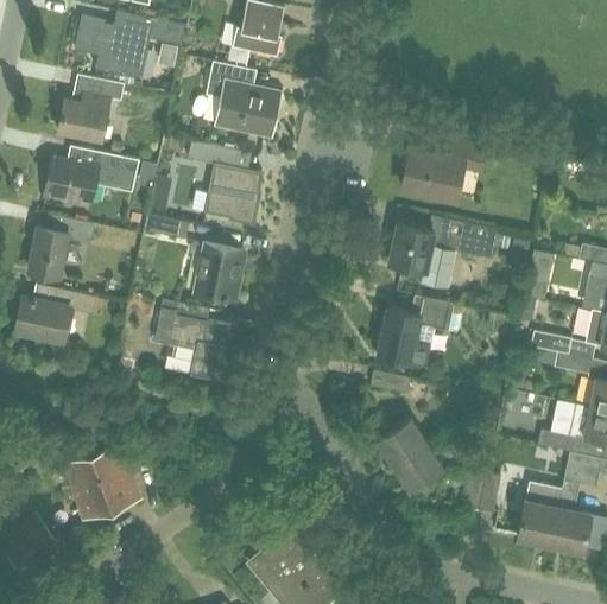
[(277,35),(283,5),(258,0),(245,0),(240,26),(236,25),(232,48),(276,57),(280,35),(277,35)]
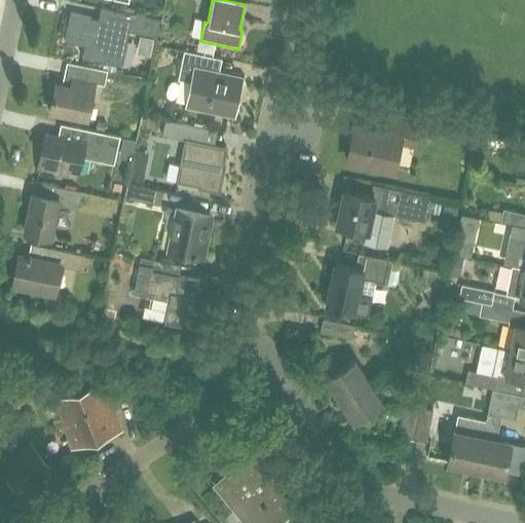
[(160,21),(133,15),(100,8),(98,21),(70,14),(64,43),(84,47),(81,60),(121,68),(128,33),(157,38),(160,21)]
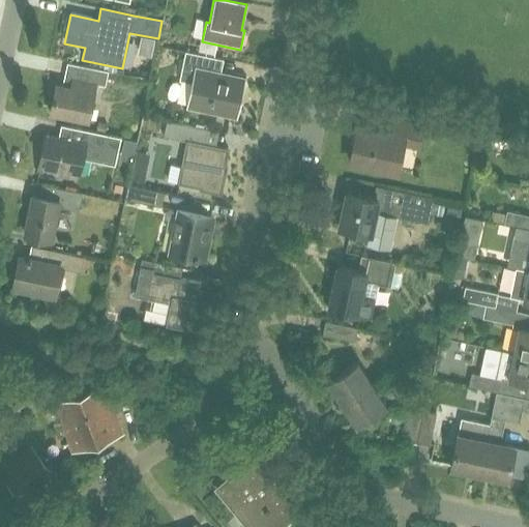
[(153,40),(140,37),(137,55),(150,58),(153,40)]
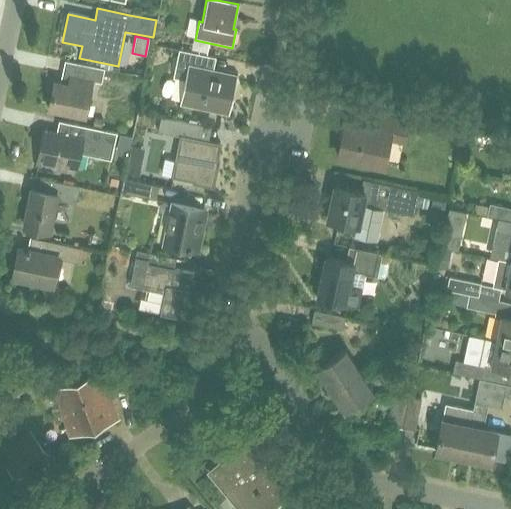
[(215,59),(178,52),(172,80),(186,83),(181,105),(227,114),(234,78),(212,73),(215,59)]
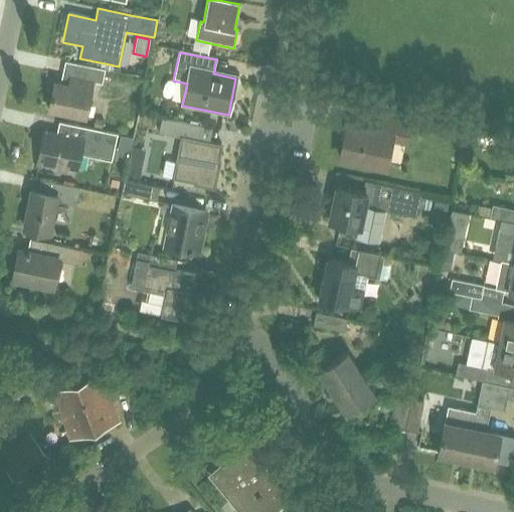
[(102,86),(105,71),(64,63),(60,86),(53,83),(48,111),(86,119),(92,83),(102,86)]
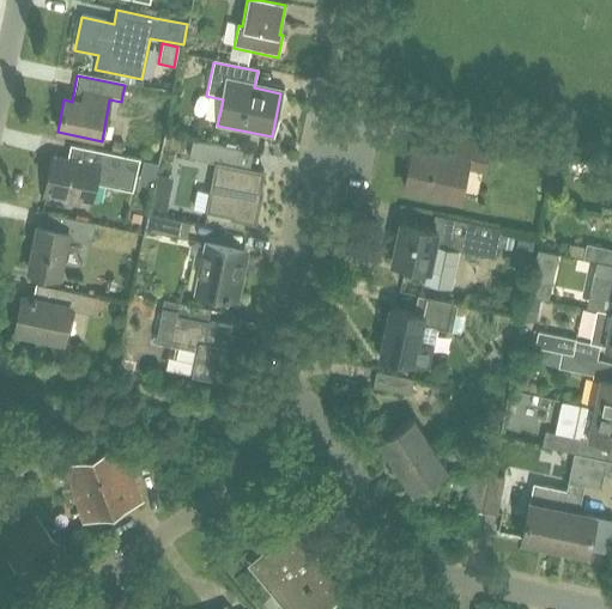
[(488,148),(453,140),(449,159),(412,152),(405,189),(458,200),(458,199),(456,199),(464,166),(483,171),(488,148)]
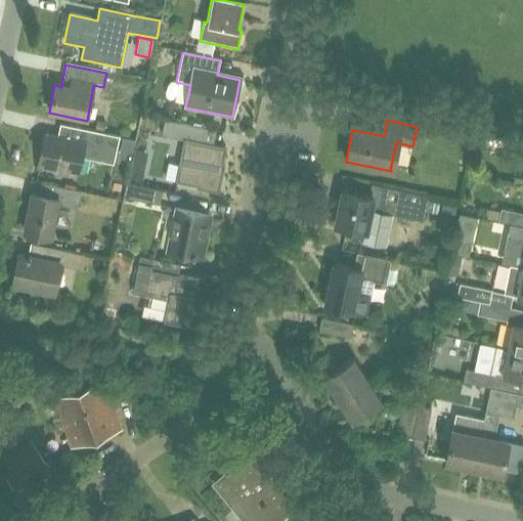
[(225,148),(203,144),(206,130),(164,122),(161,136),(183,141),(175,183),(216,191),(225,148)]
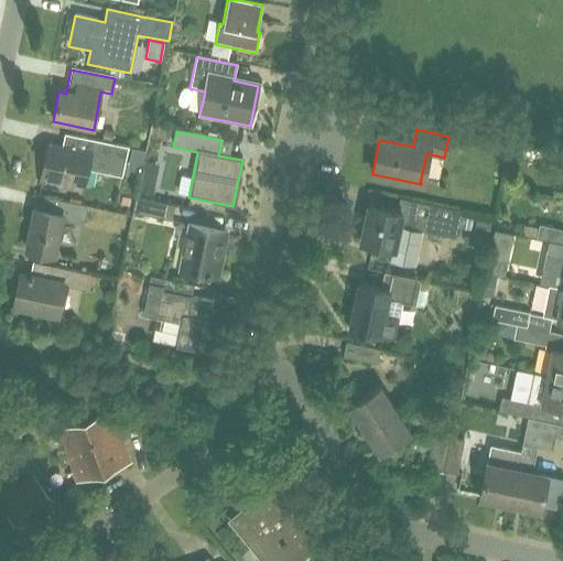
[(127,148),(85,140),(83,152),(47,146),(40,184),(43,185),(44,179),(84,186),(88,168),(121,175),(127,148)]
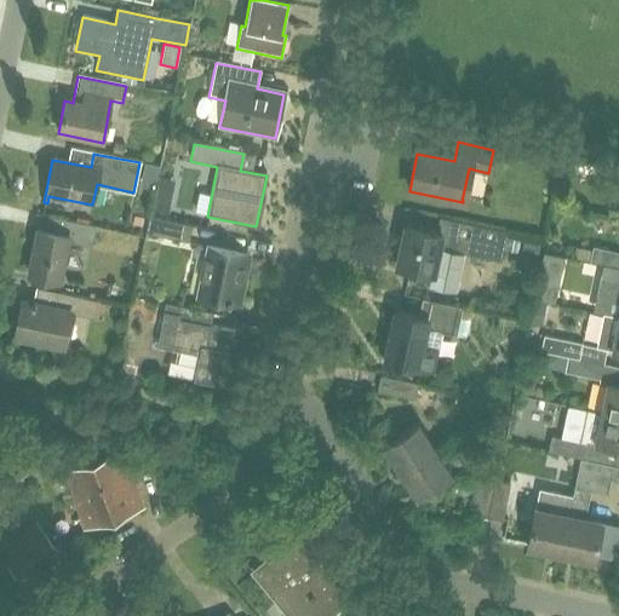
[(159,167),(145,165),(141,188),(154,191),(159,167)]
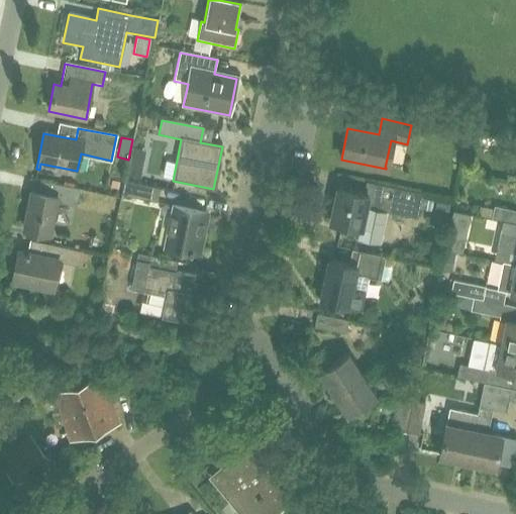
[(515,142),(508,141),(505,153),(515,156),(515,142)]
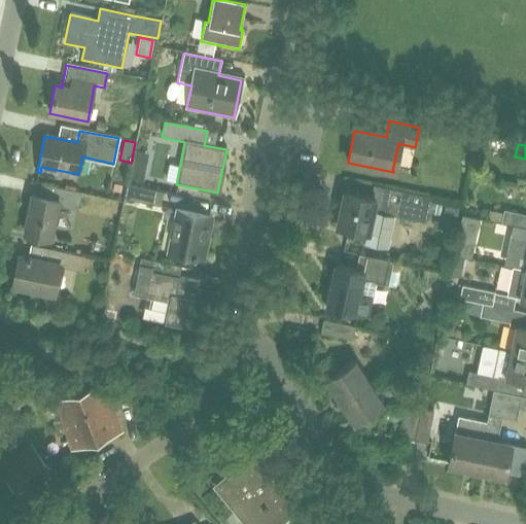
[(163,193),(127,185),(124,200),(160,207),(163,193)]
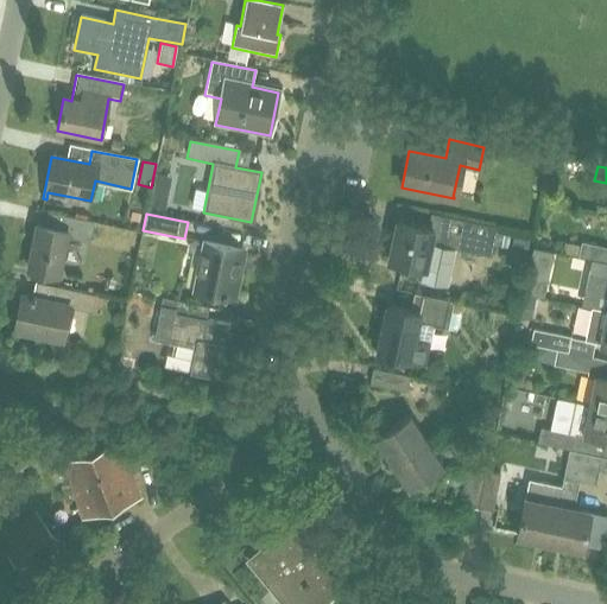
[(89,243),(94,223),(52,215),(50,229),(37,226),(27,271),(58,277),(65,239),(89,243)]
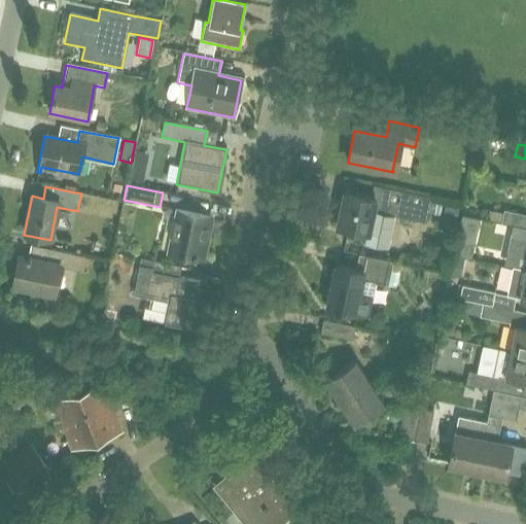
[(421,221),(425,198),(382,188),(378,204),(374,204),(375,201),(344,194),(337,228),(366,234),(364,246),(387,250),(393,217),(415,221),(415,219),(421,221)]
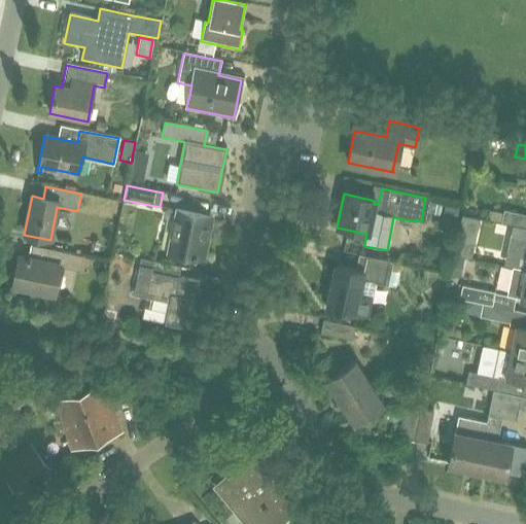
[(442,206),(429,203),(427,214),(440,217),(442,206)]
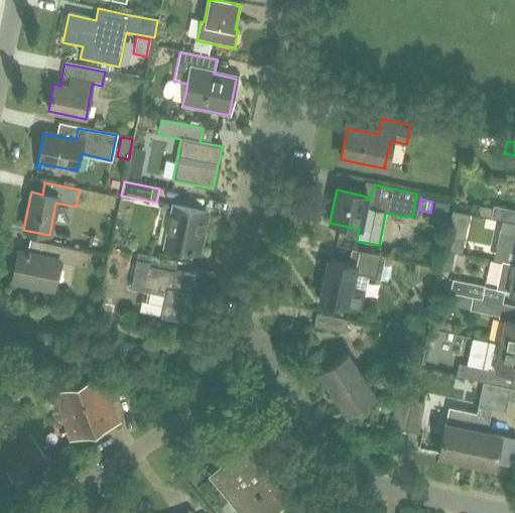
[(449,205),(443,203),(435,202),(432,218),(438,220),(446,221),(449,205)]
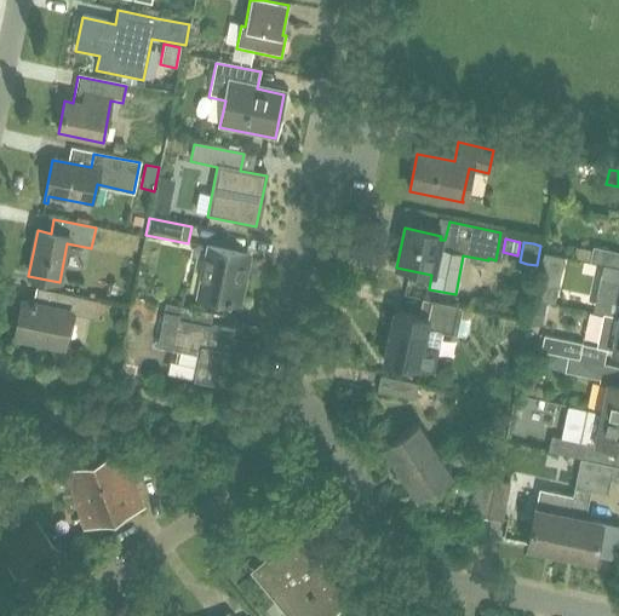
[(250,257),(238,254),(207,247),(196,297),(240,306),(250,257)]
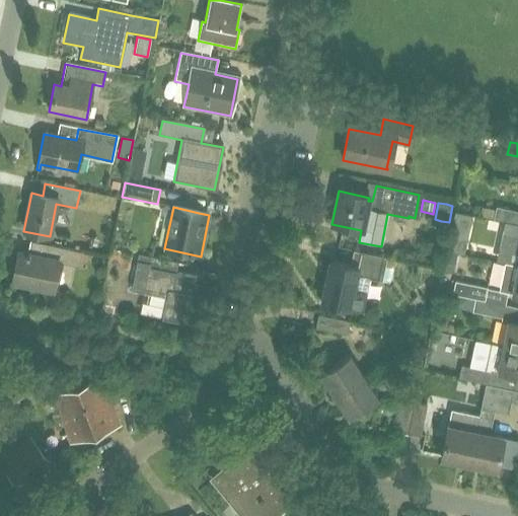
[(494,221),(504,223),(517,225),(517,213),(497,209),(494,221)]
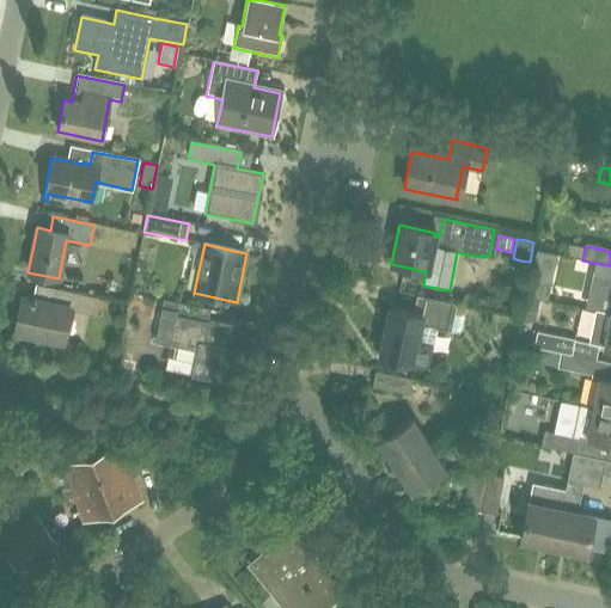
[(556,256),(537,252),(527,295),(548,299),(556,256)]
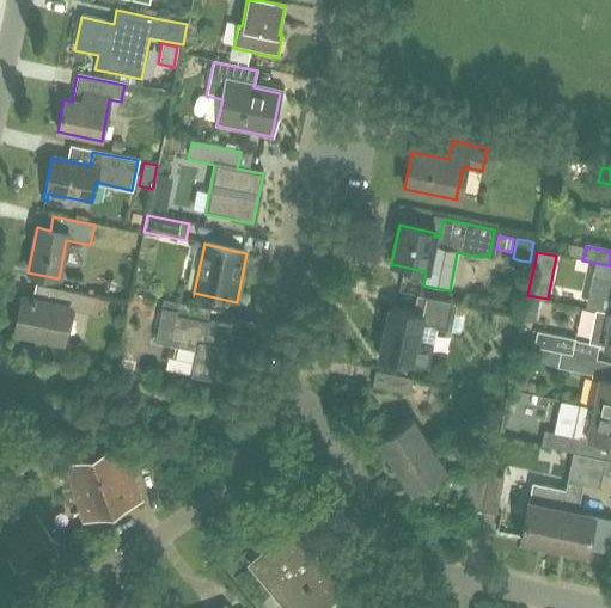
[(610,281),(602,278),(599,295),(610,296),(610,281)]
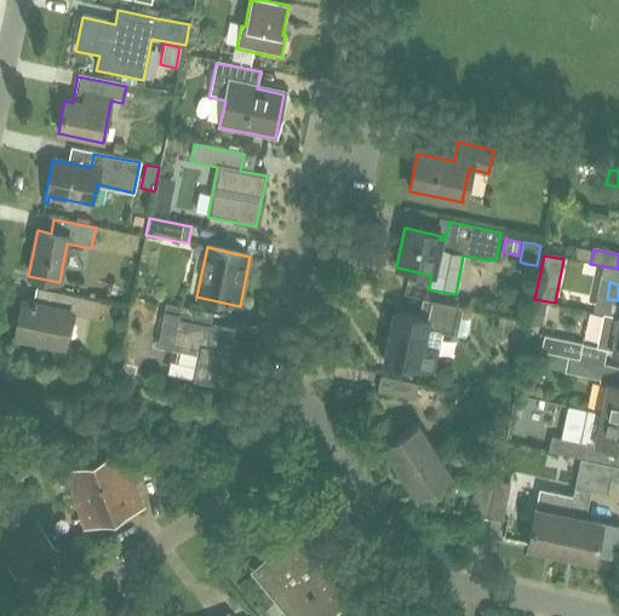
[(93,321),(98,303),(59,294),(57,309),(22,301),(15,339),(62,349),(69,315),(93,321)]
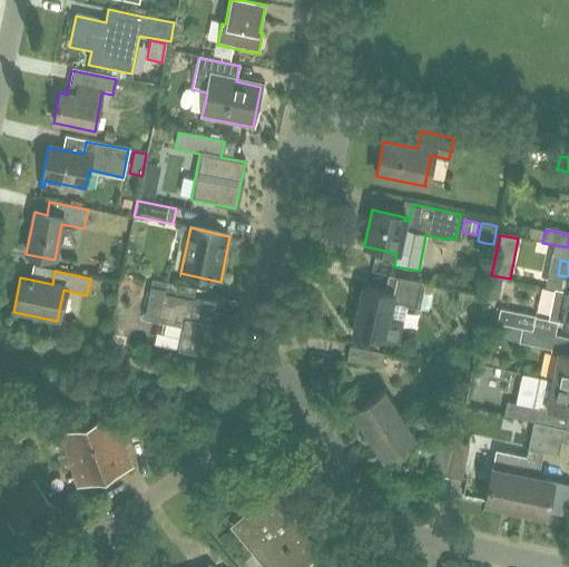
[(403,324),(406,308),(419,310),(422,295),(424,285),(388,277),(384,293),(362,287),(353,333),(396,343),(401,324),(403,324)]
